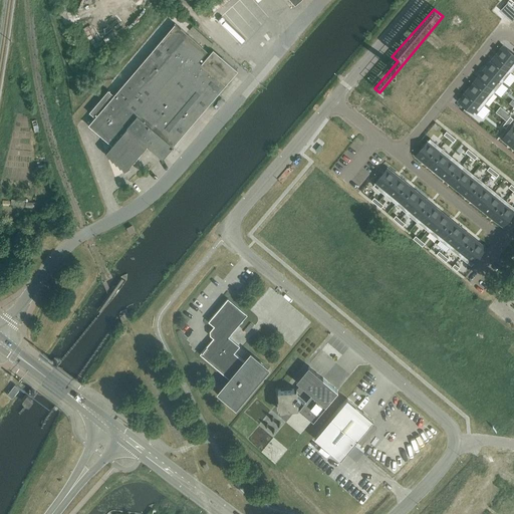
[(206,51),(175,24),(113,95),(107,90),(89,112),(94,117),(88,124),(111,145),(105,152),(108,157),(109,156),(112,160),(113,159),(116,164),(116,163),(120,167),(120,166),(123,170),(130,167),(129,166),(147,145),(162,158),(171,147),(172,148),(173,146),(172,146),(197,116),(198,116),(198,117),(208,106),(206,105),(209,102),(210,102),(210,101),(236,70),(213,50),(205,59),(202,57),(206,51)]
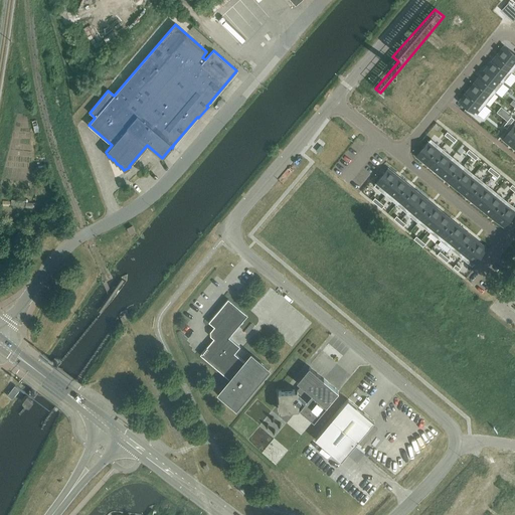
[(514,54),(506,47),(497,58),(513,71),(514,68),(514,54)]
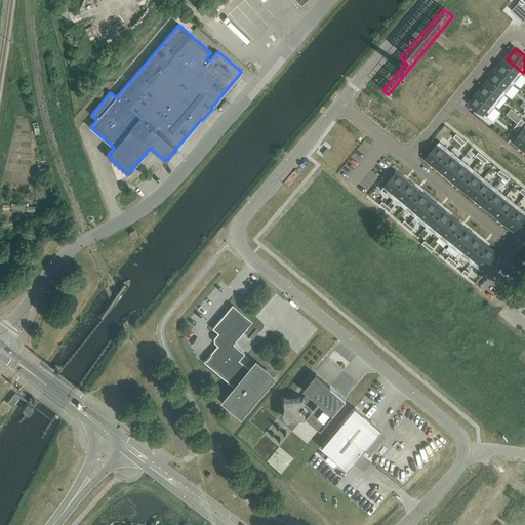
[(507,59),(497,70),(514,84),(523,73),(507,59)]
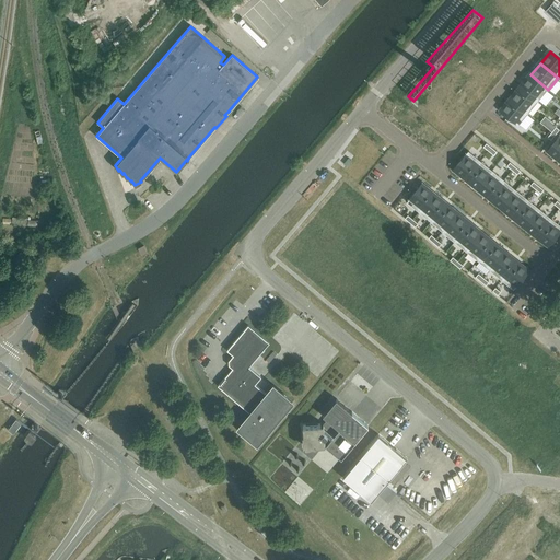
[(531,74),(521,86),(539,101),(548,90),(531,74)]
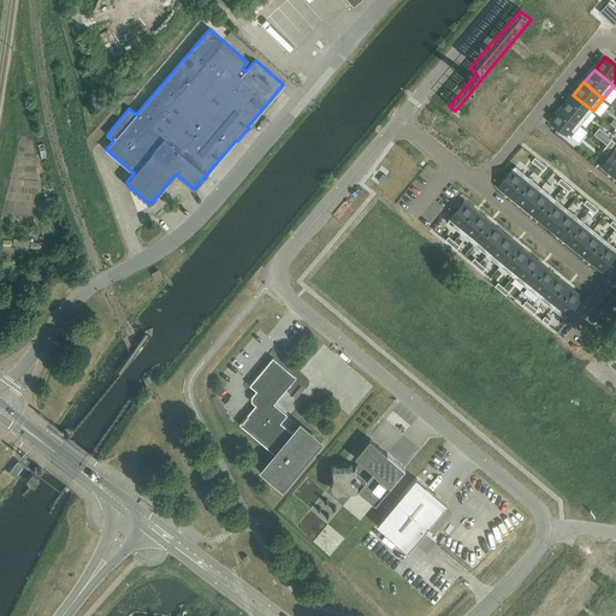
[(573,95),(563,108),(582,124),(593,111),(573,95)]
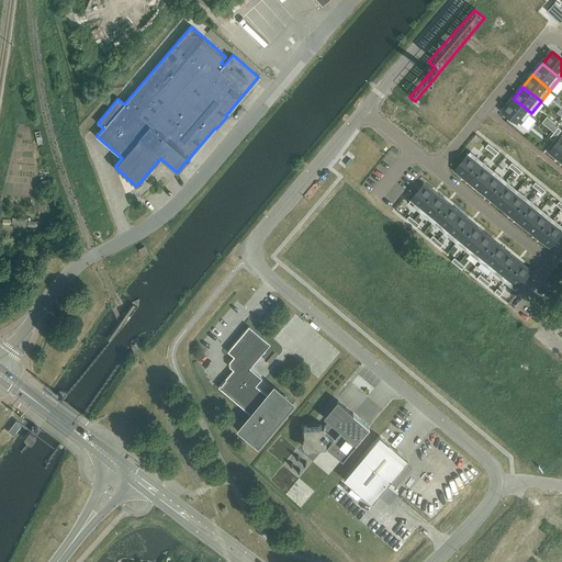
[(514,99),(504,111),(521,125),(531,113),(514,99)]
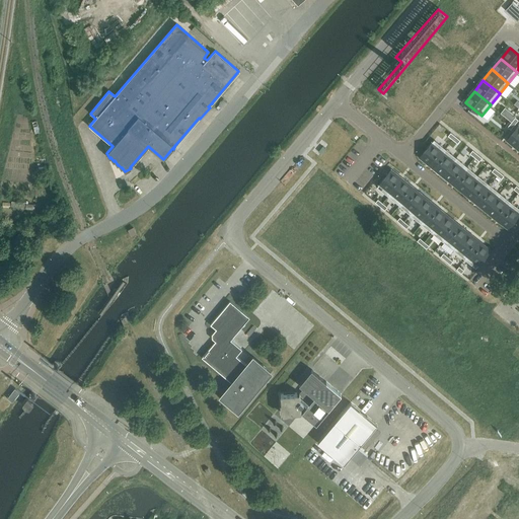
[(505,107),(501,113),(511,122),(515,124),(518,120),(515,117),(516,116),(505,107)]
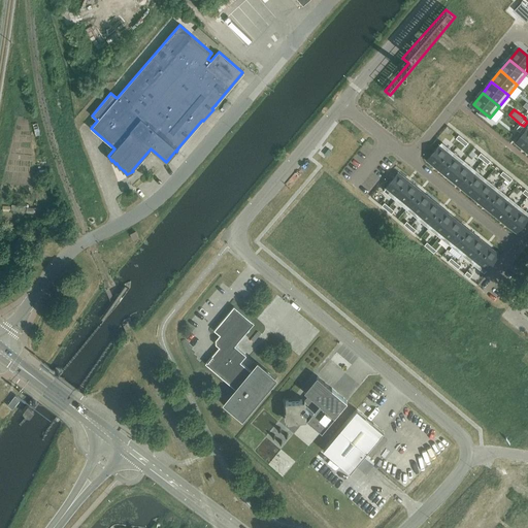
[(527,126),(516,141),(527,151),(527,149),(527,126)]
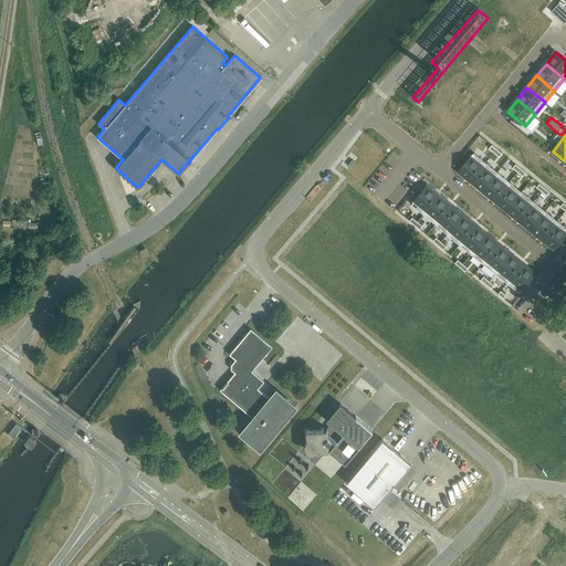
[(473,153),(459,170),(470,180),(485,163),(473,153)]
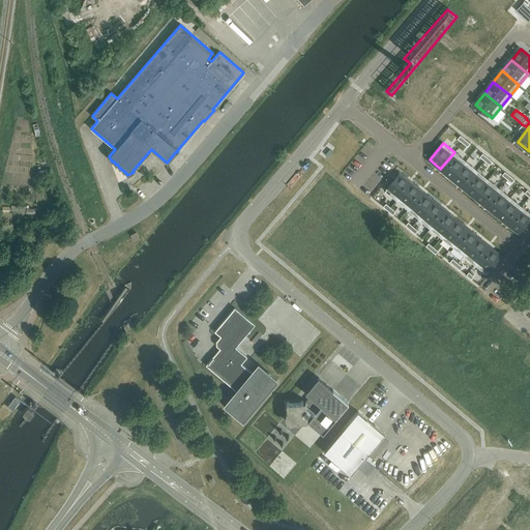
[(454,152),(440,169),(451,178),(465,162),(454,152)]
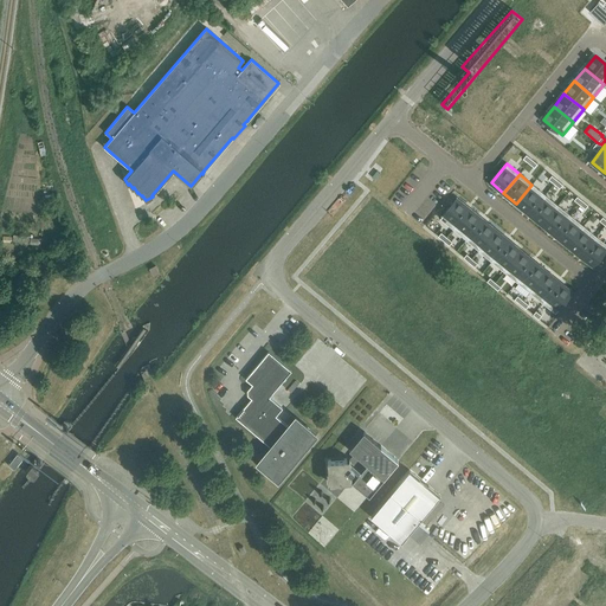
[(532,185),(516,204),(529,214),(545,194),(532,185)]
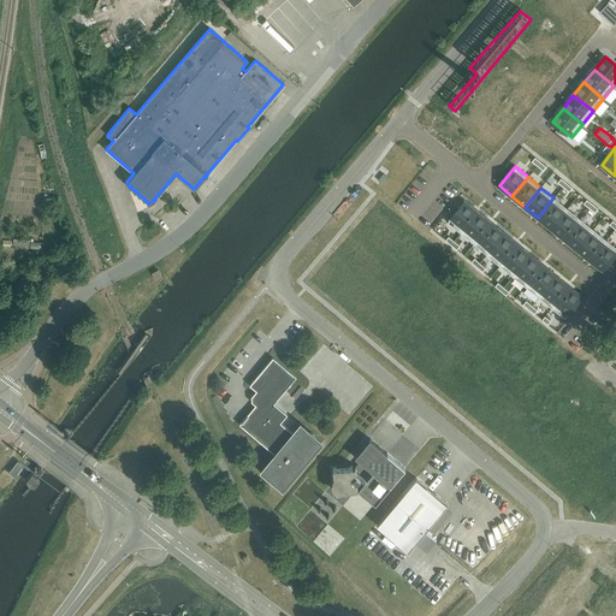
[(554,199),(538,218),(551,229),(567,208),(554,199)]
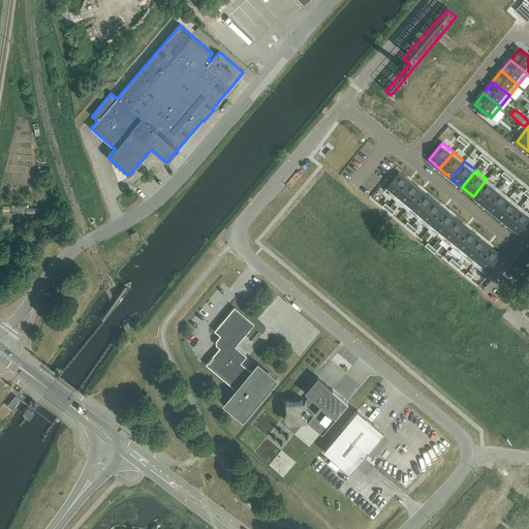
[(399,174),(385,190),(396,199),(410,183),(399,174)]
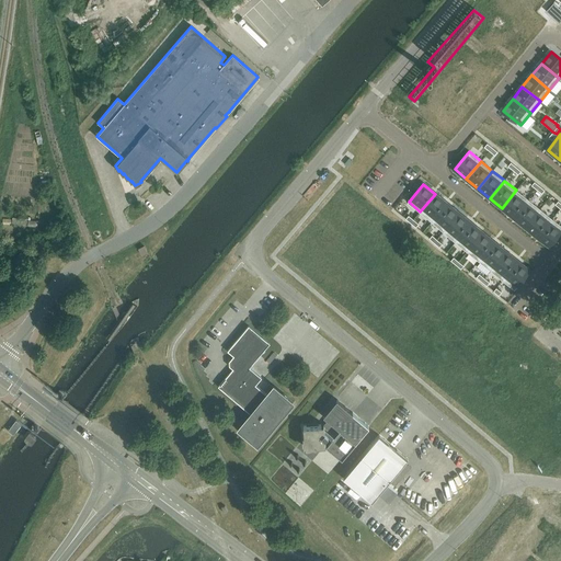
[(516,190),(502,208),(513,217),(528,199),(516,190)]
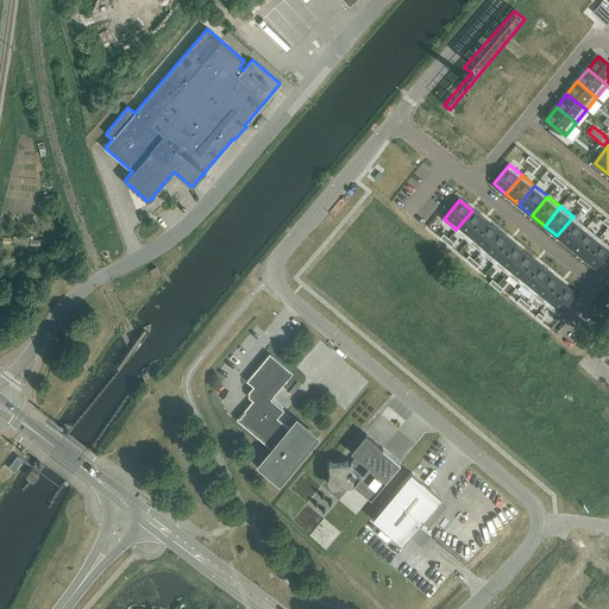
[(472,211),(456,230),(469,240),(484,220),(472,211)]
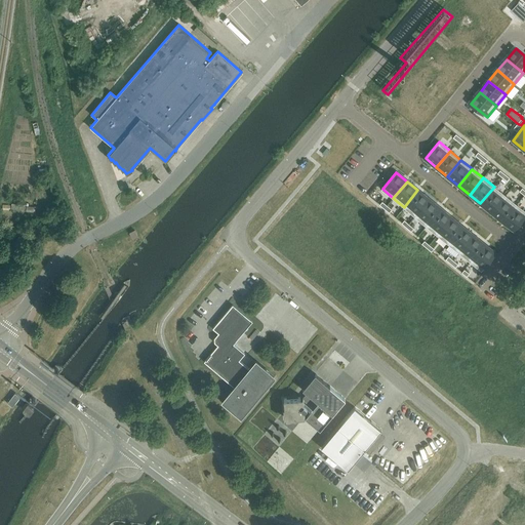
[(147,186),(144,190),(150,196),(153,192),(147,186)]
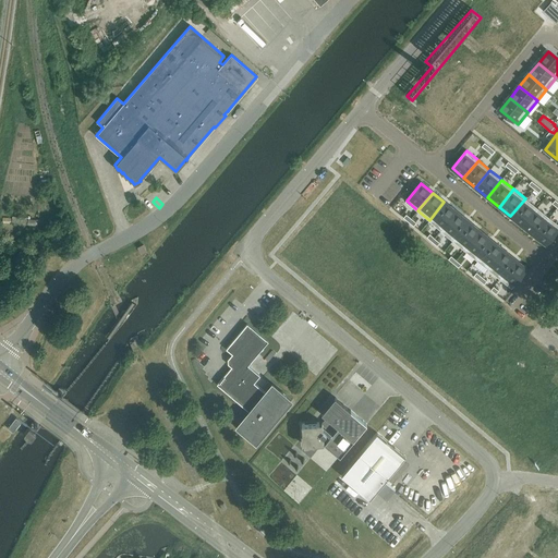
[(525,198),(510,216),(522,226),(536,208),(525,198)]
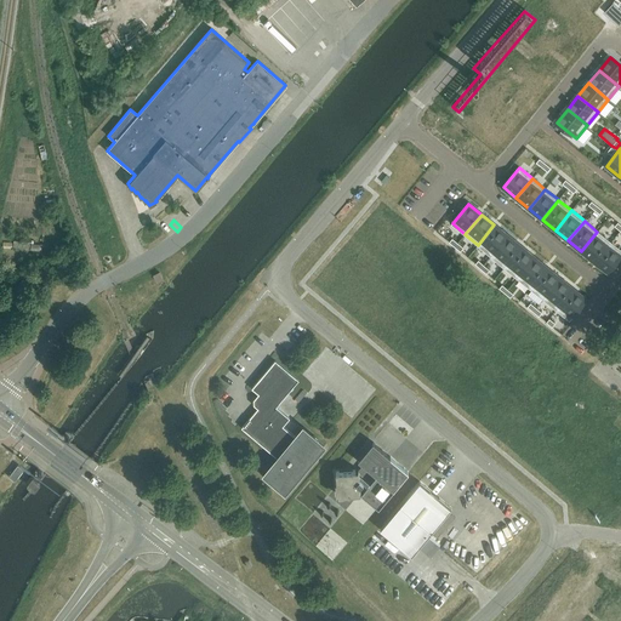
[(494,224),(478,245),(491,255),(507,235),(494,224)]
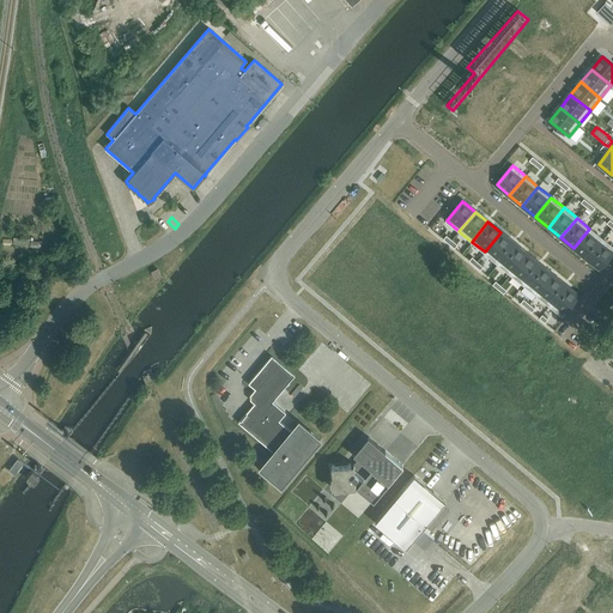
[(589,229),(574,248),(587,259),(602,240),(589,229)]
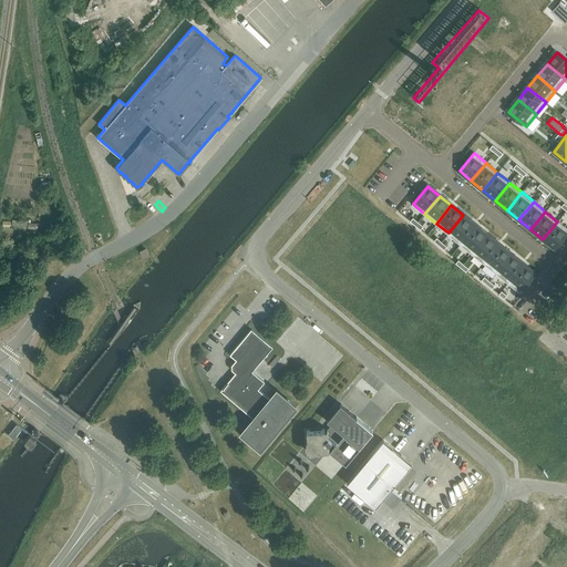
[(463,215),(449,233),(461,243),(475,225),(463,215)]
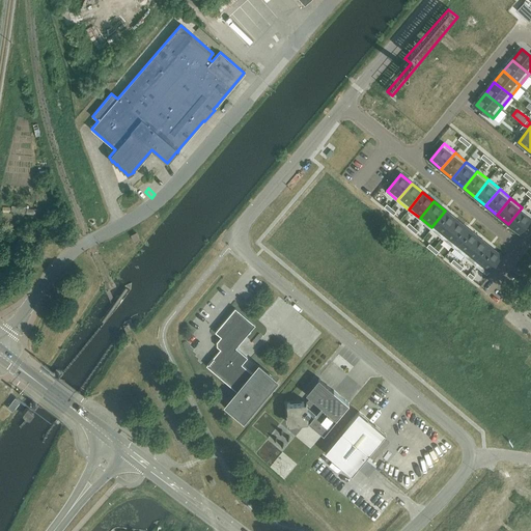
[(530,214),(522,207),(508,224),(520,233),(530,218),(530,214)]
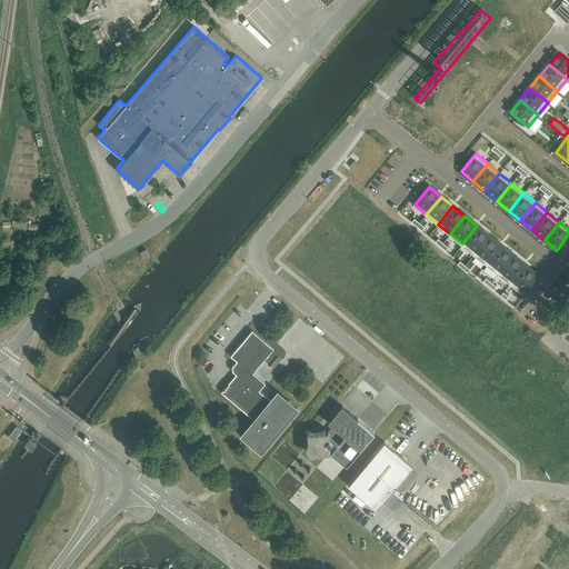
[(477,226),(462,243),(473,253),(489,236),(477,226)]
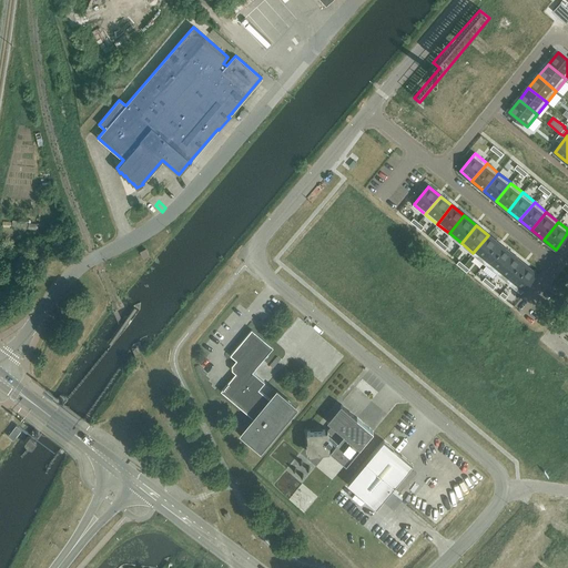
[(488,235),(473,253),(485,263),(499,244),(488,235)]
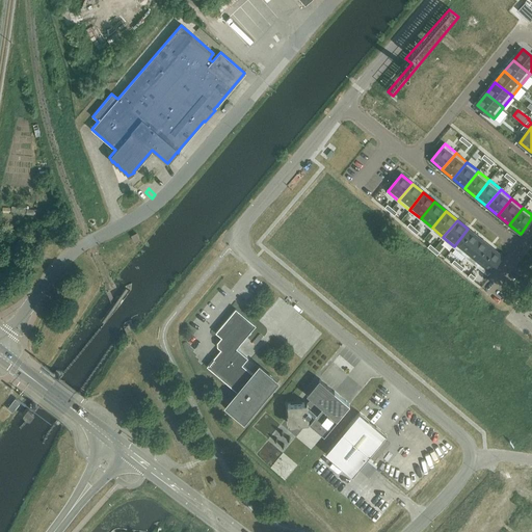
[(468,229),(454,246),(466,255),(479,238),(468,229)]
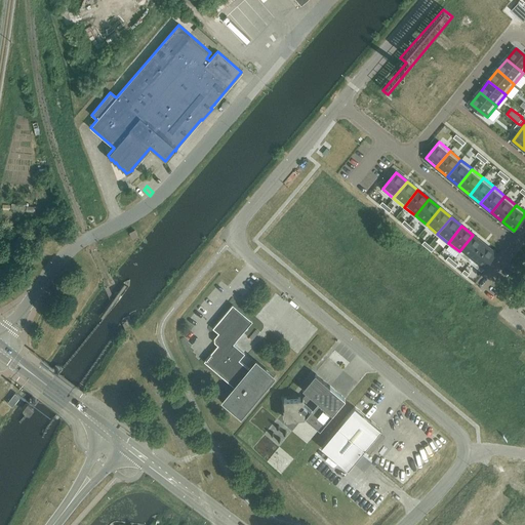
[(473,235),(459,251),(471,260),(484,244),(473,235)]
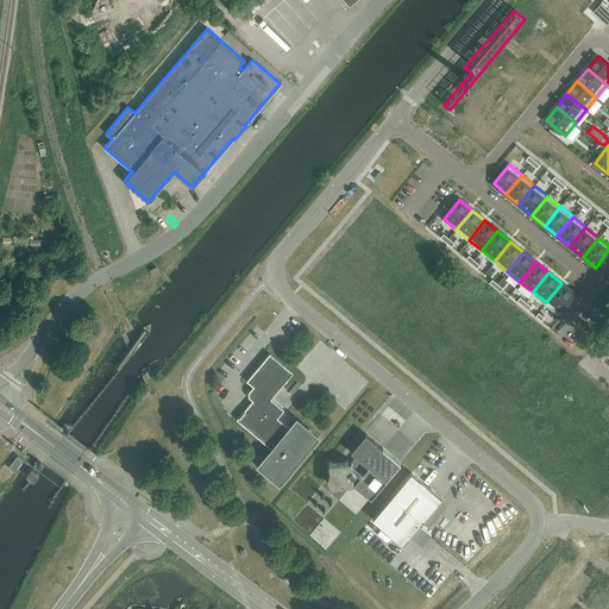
[(562,283),(546,302),(558,313),(575,294),(562,283)]
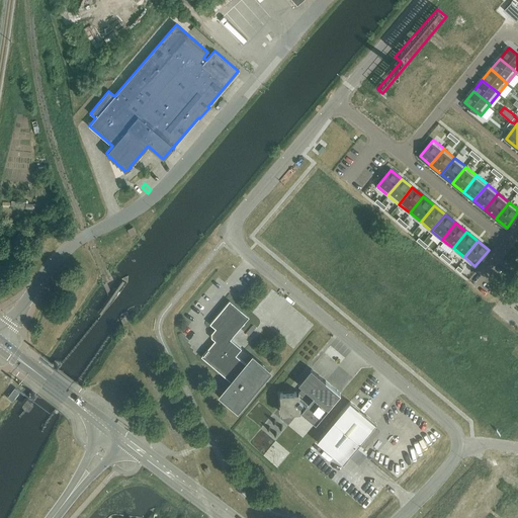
[(249,318),(229,301),(209,324),(216,329),(211,334),(211,338),(214,341),(201,357),(232,382),(221,396),(238,410),(269,371),(253,357),(247,365),(236,356),(241,349),(230,340),(249,318)]
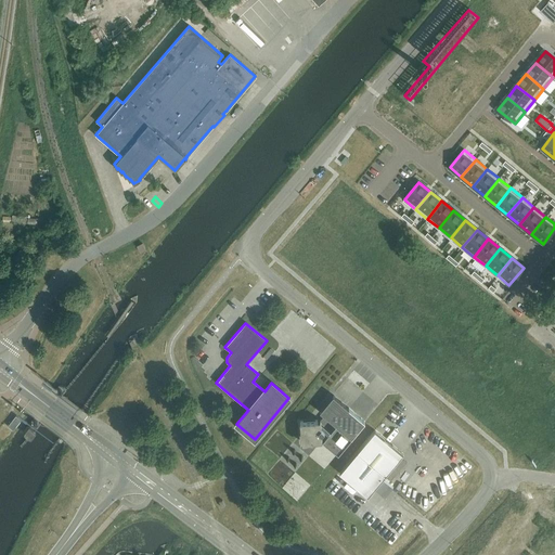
[(29,437),(31,438),(66,391),(65,389),(62,387),(59,386),(56,389),(53,394),(37,415),(35,416),(23,431),(25,434),(29,437)]
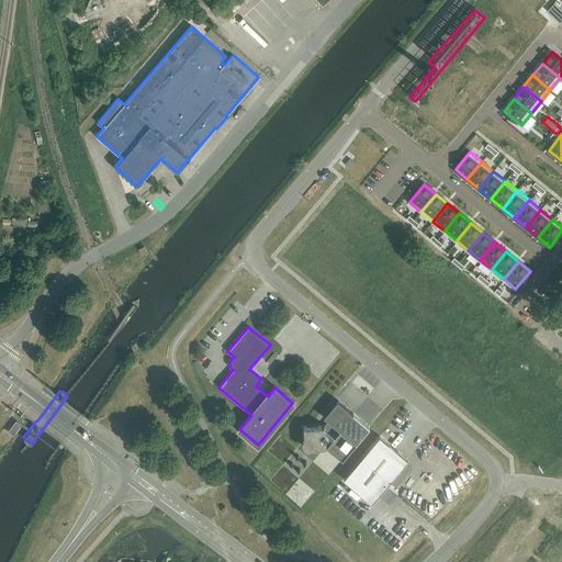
[(369,428),(337,401),(323,417),(328,420),(324,425),(303,427),(305,448),(326,447),(343,460),(369,428)]
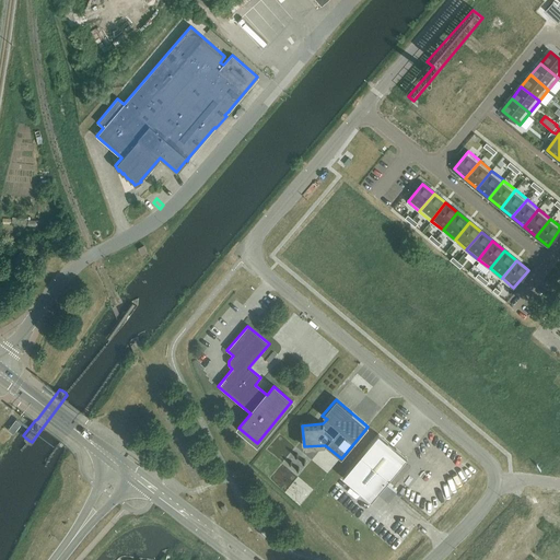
[(85,409),(58,445),(58,447),(59,448),(61,448),(68,441),(83,420),(86,416),(90,412),(89,411),(88,410),(85,409)]
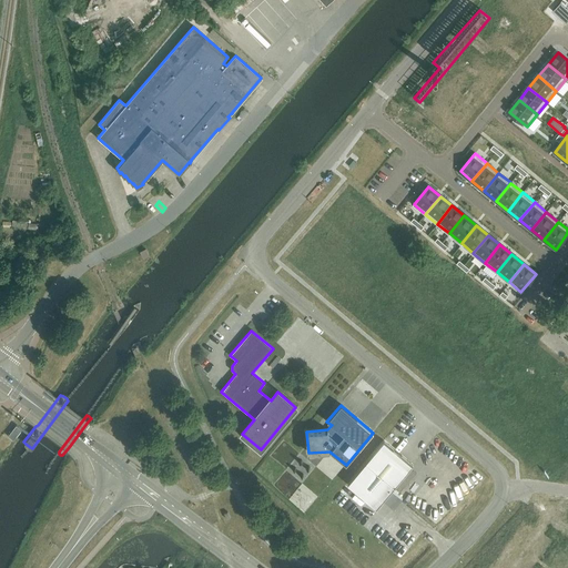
[(18,426),(11,436),(17,440),(23,429),(18,426)]
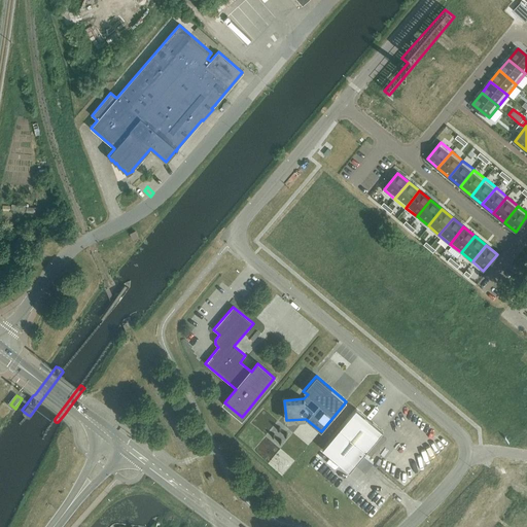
[(382,431),(355,410),(322,449),(349,471),(382,431)]
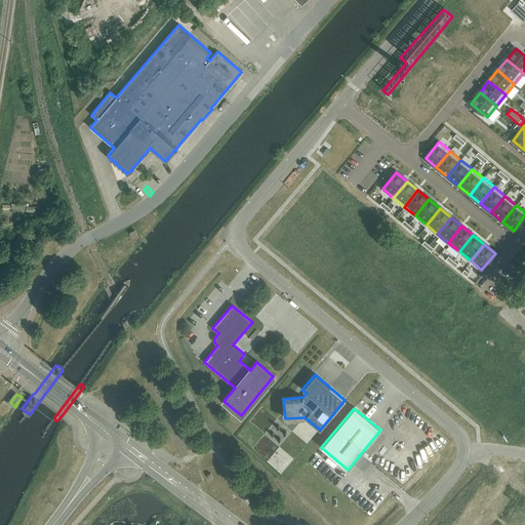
[(282,448),(270,461),(284,475),(296,460),(282,448)]
